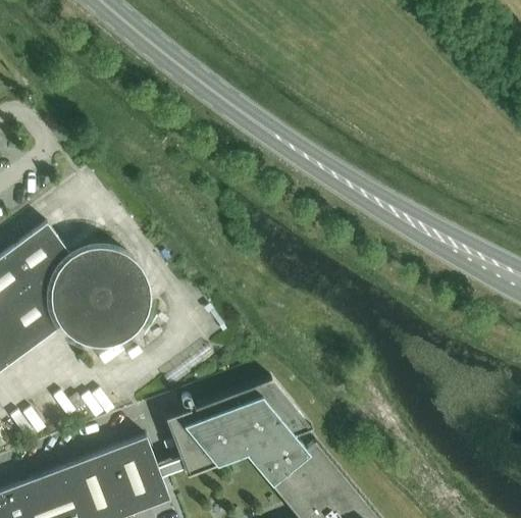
[(63,213),(54,220),(64,232),(73,225),(63,213)]
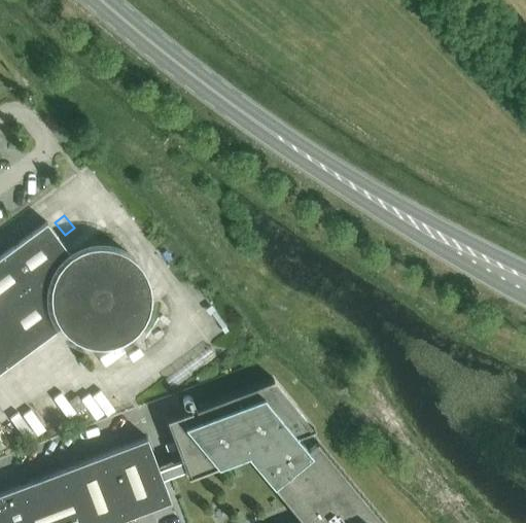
[(150,308),(150,299),(149,288),(146,279),(141,271),(135,264),(127,257),(117,253),(108,250),(98,250),(89,251),(79,255),(71,259),(46,227),(0,260),(0,375),(61,330),(67,338),(83,348),(93,350),(103,351),(112,349),(121,346),(131,341),(138,335),(143,326),(148,317),(150,308)]
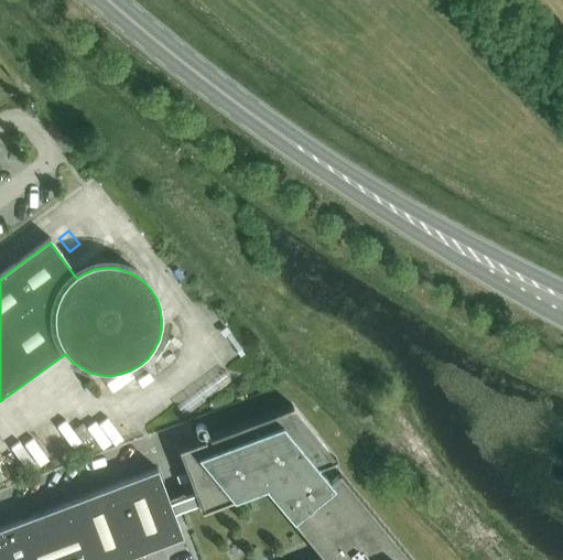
[(408,559),(339,477),(331,485),(316,467),(332,462),(288,407),(174,450),(197,513),(262,488),(289,519),(322,559),(408,559)]
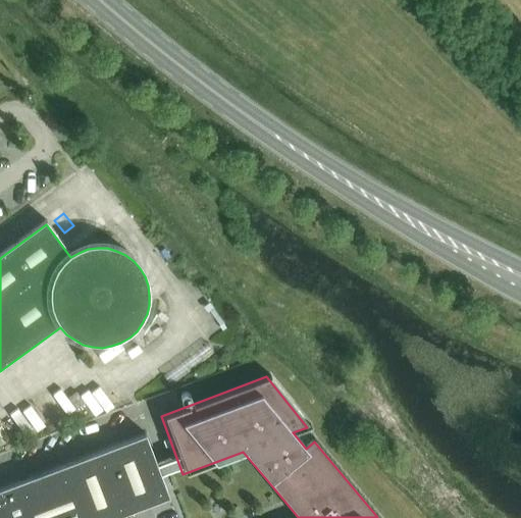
[(25,422),(37,444),(103,407),(91,385),(25,422)]
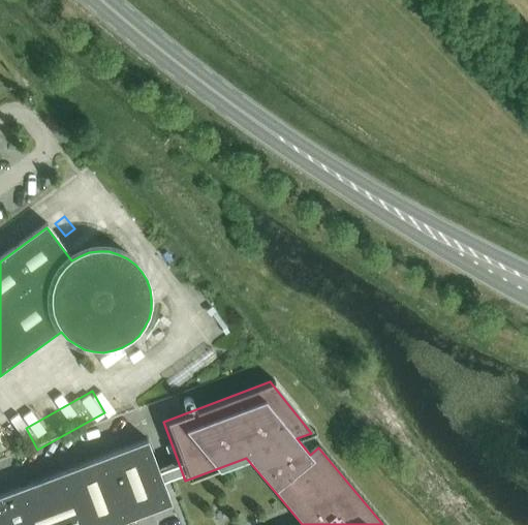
[(0,453),(12,445),(0,426),(0,453)]
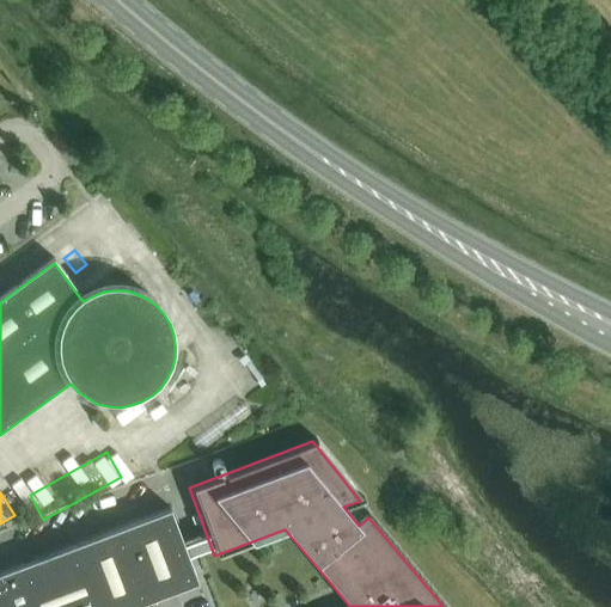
[(144,606),(199,587),(171,513),(0,577),(0,606),(144,606)]
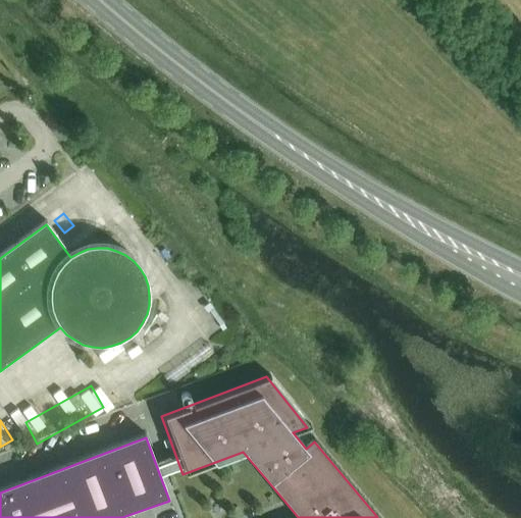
All buildings are outlined.
